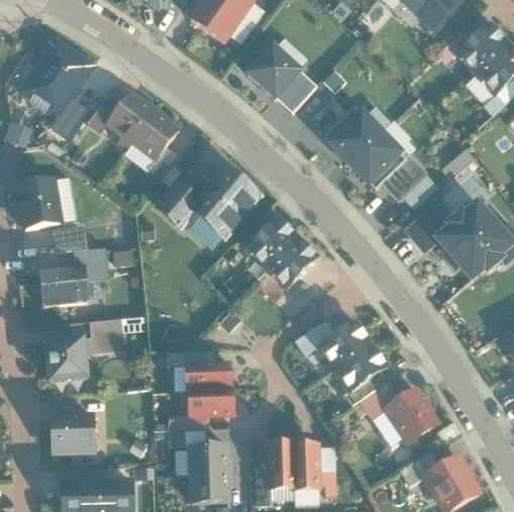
[(135,0),(159,15),(169,0),(135,0)]
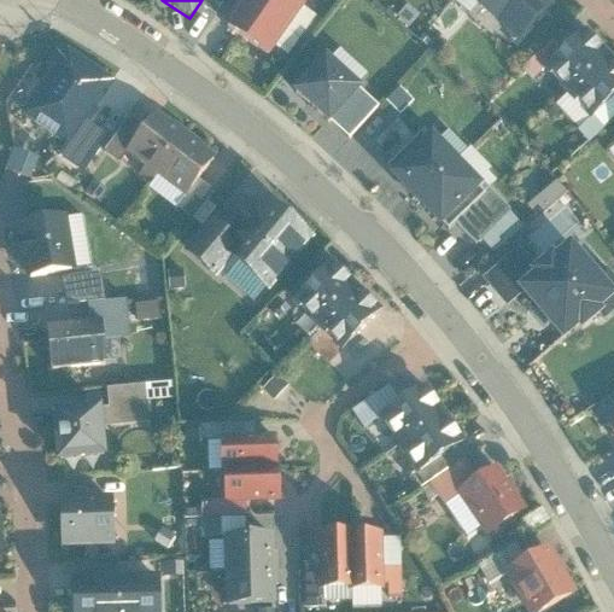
[(290,28),(249,0),(244,0),(224,27),(269,57),(290,28)]
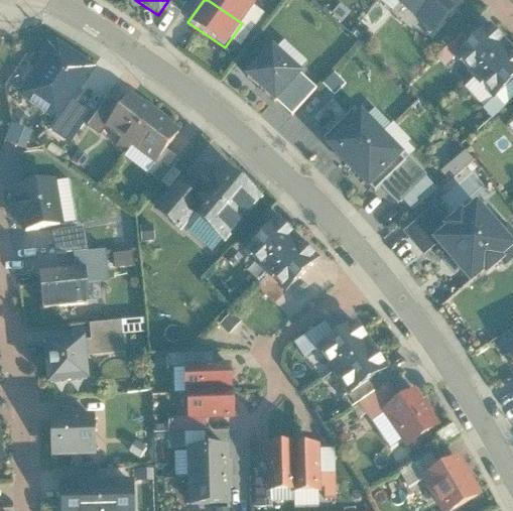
[(208,0),(242,23),(258,0),(208,0)]
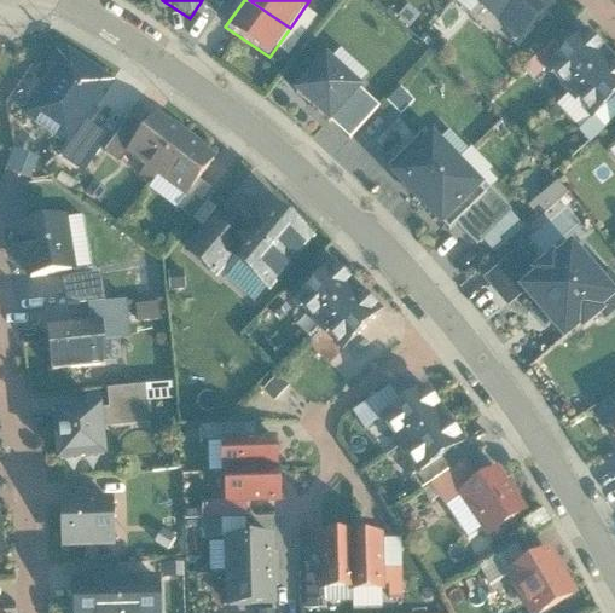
[(477,0),(517,35),(546,3),(543,0),(477,0)]
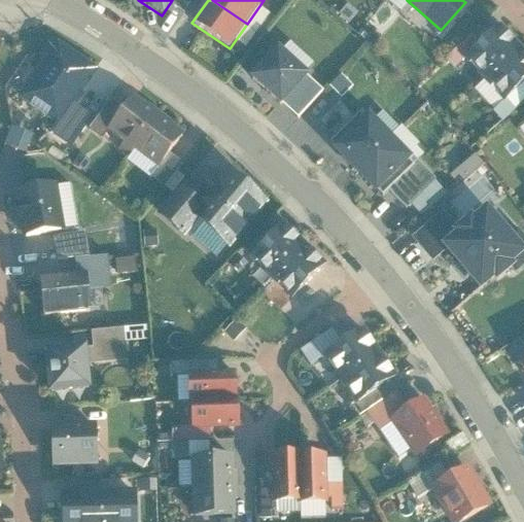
[(477,41),(462,55),(482,76),(515,45),(495,24),(477,41)]
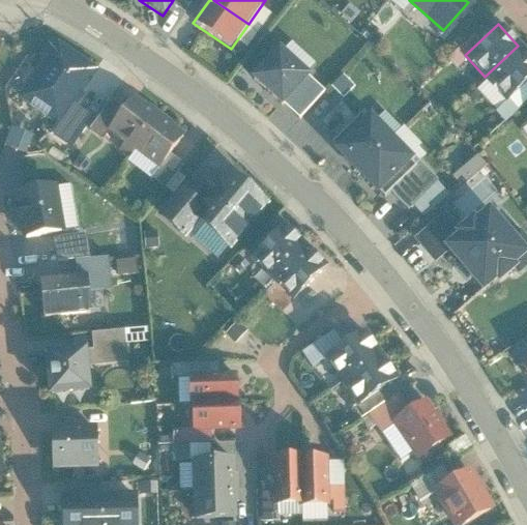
[(48,64),(24,98),(55,119),(68,99),(91,67),(54,41),(47,42),(39,53),(40,60),(48,64)]
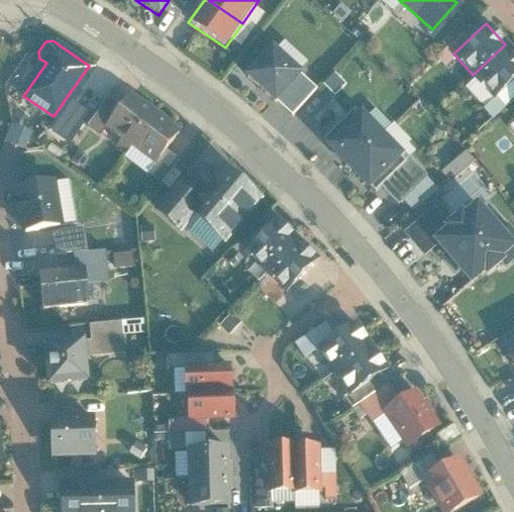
[(513,74),(513,54),(505,44),(473,75),(493,95),(513,75),(513,74)]
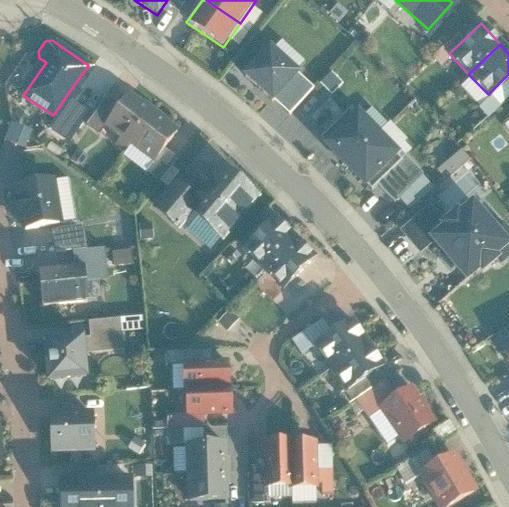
[(267,46),(242,73),(269,98),(270,97),(286,80),(294,71),(294,70),(267,46)]
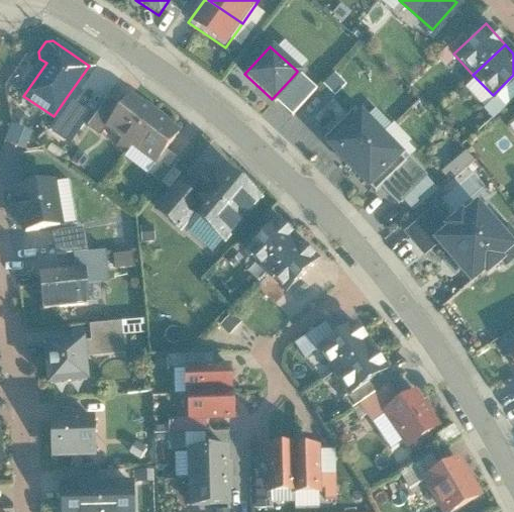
[(119,104),(104,123),(120,135),(115,141),(124,147),(128,141),(153,109),(147,105),(145,107),(127,93),(119,104)]
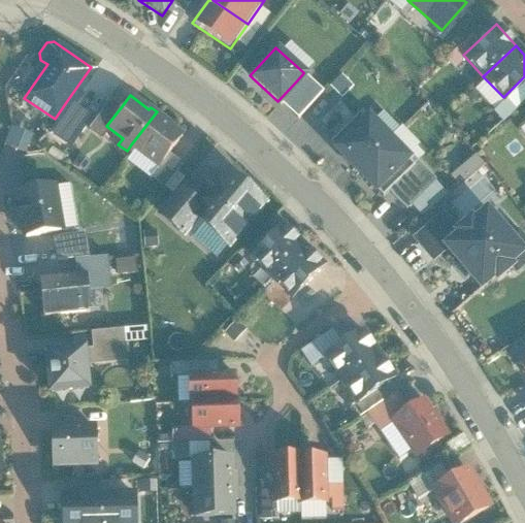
[(359,109),(327,139),(354,167),(386,136),(359,109)]
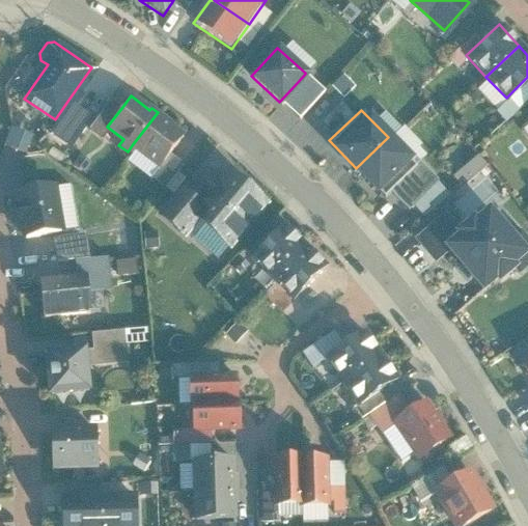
[(158,112),(132,145),(157,164),(167,151),(181,133),(162,118),(164,116),(158,112)]
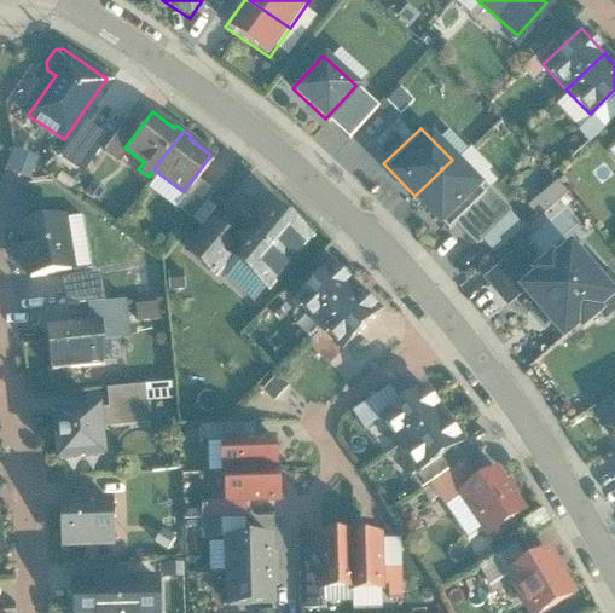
[(28,172),(35,151),(11,143),(4,163),(28,172)]
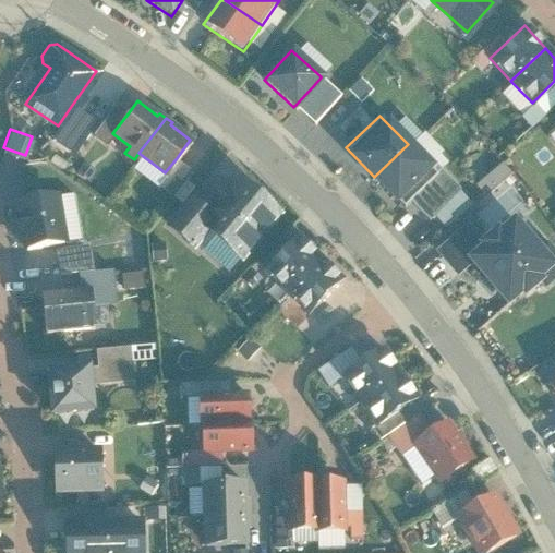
[(408,144),(374,177),(401,205),(408,200),(435,172),(434,171),(432,169),(408,144)]
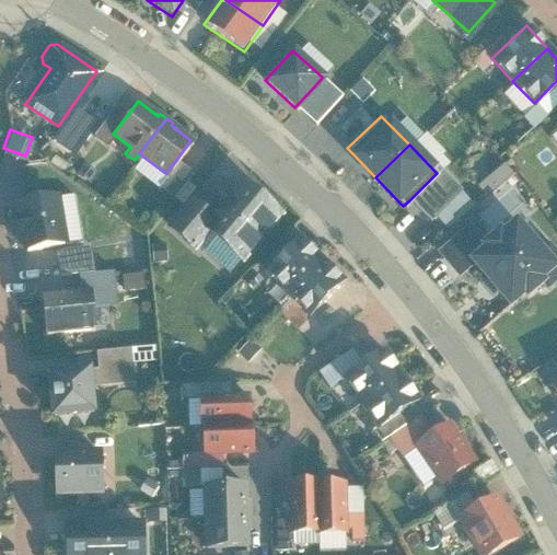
[(207,215),(200,222),(207,228),(213,233),(239,254),(241,256),(277,212),(236,178),(228,191),(223,187),(210,204),(213,206),(207,215)]
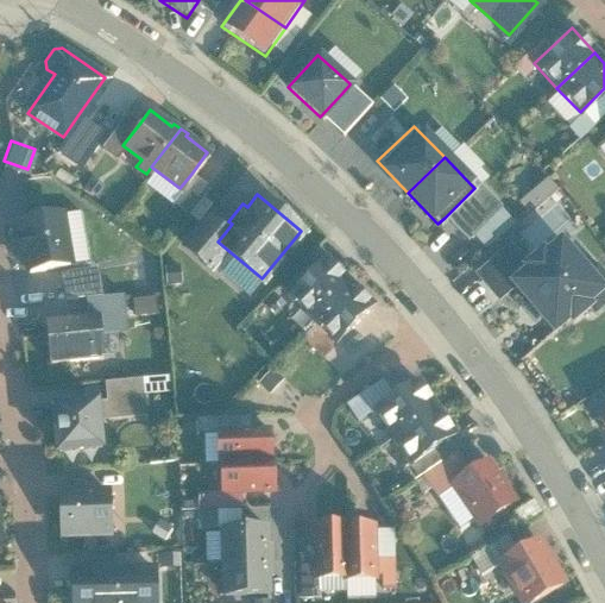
[(88,262),(81,209),(21,218),(30,270),(88,262)]
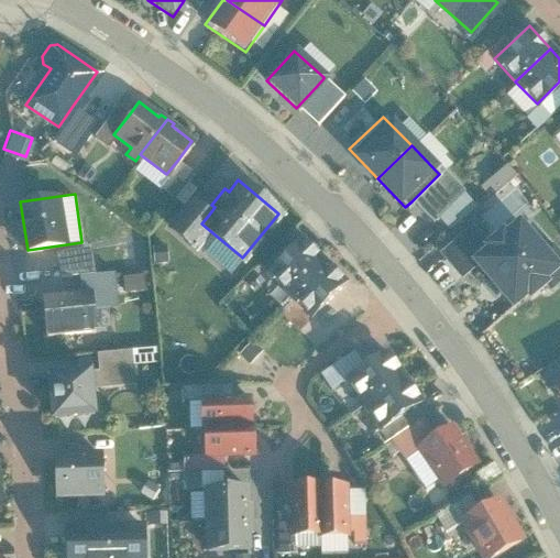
[(188,198),(167,223),(195,247),(196,244),(208,229),(201,223),(208,216),(188,198)]
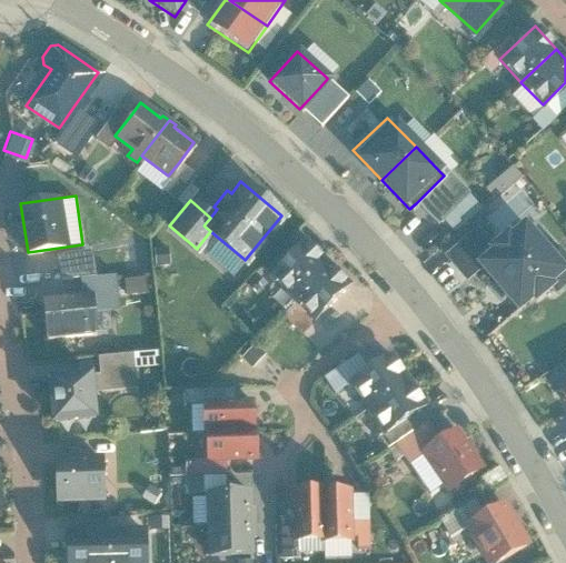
[(484,263),(520,307),(565,269),(565,263),(529,220),(495,248),(482,259),(484,263)]
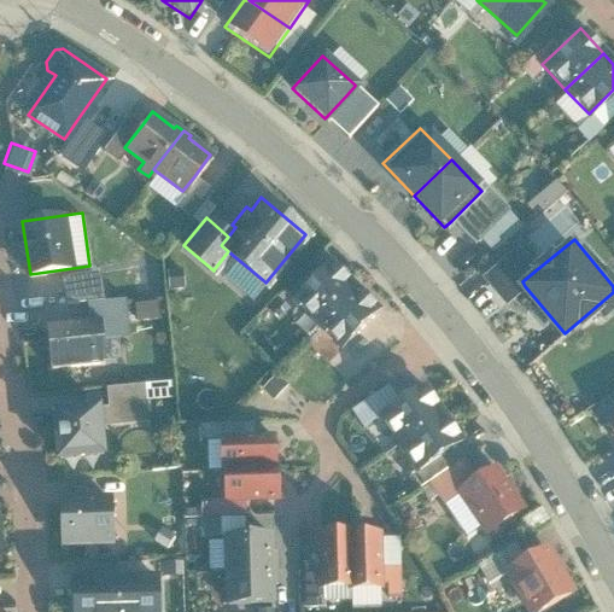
[(522,281),(537,269),(518,244),(480,274),(504,303),(525,286),(522,281)]
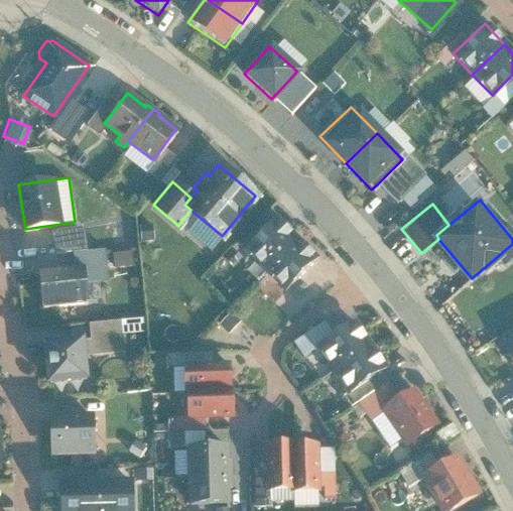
[(274,217),(243,248),(263,268),(294,237),(274,217)]
